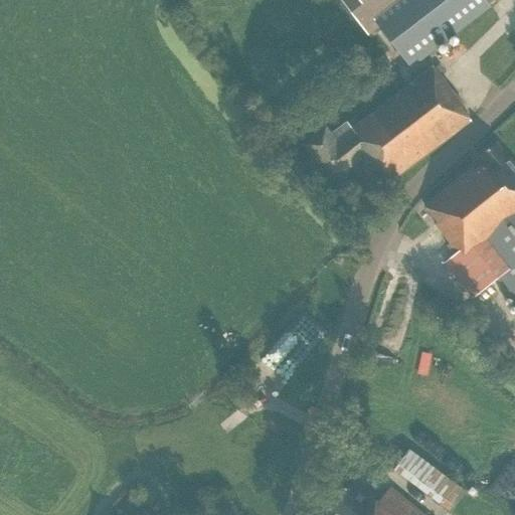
[(357,0),(358,1),(347,9),(379,51),(390,43),(410,69),(491,7),(484,0),(357,0)]
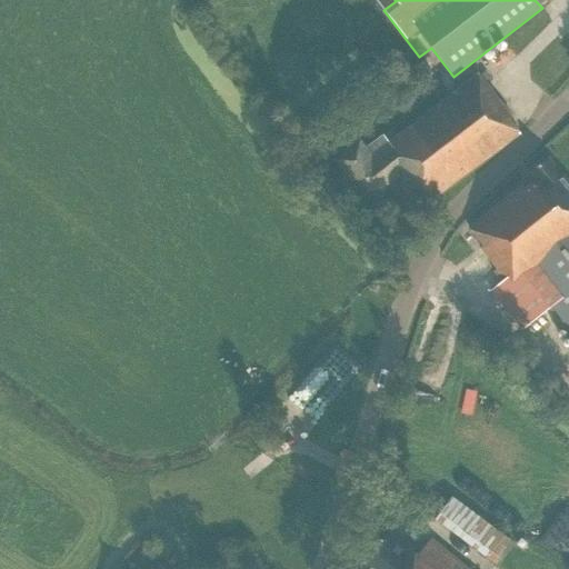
[(401,175),(405,179),(399,183),(419,210),(520,133),(509,120),(512,118),(478,73),(389,142),(383,136),(366,150),(359,141),(335,160),(366,202),(401,175)]
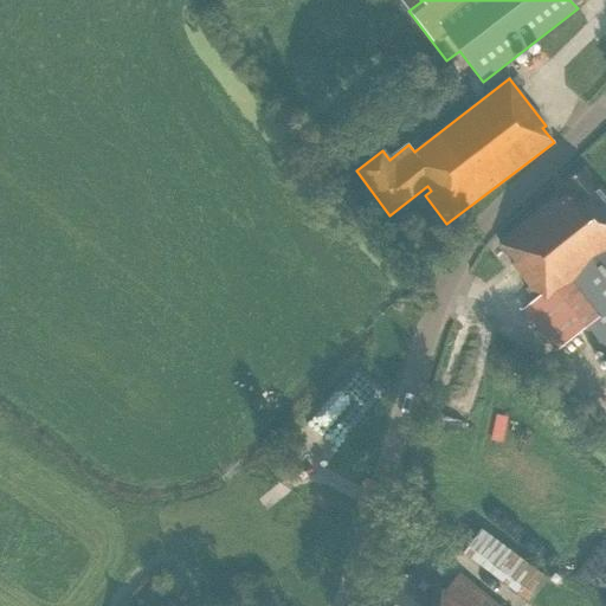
[(605,195),(585,168),(565,184),(569,188),(500,243),(514,260),(510,263),(539,298),(523,309),(548,341),(556,350),(585,328),(605,354),(605,195)]
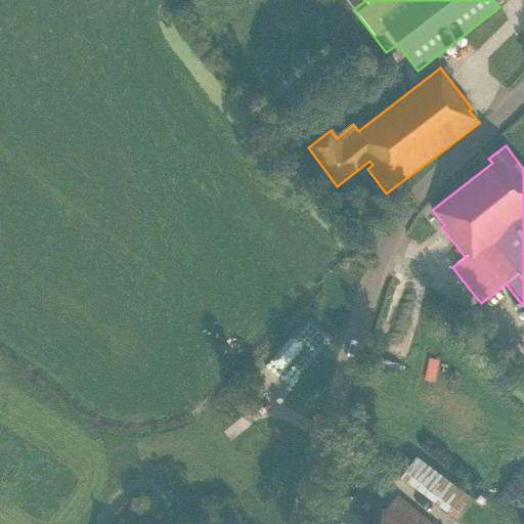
[(472,499),(417,457),(400,479),(456,521),(472,499)]
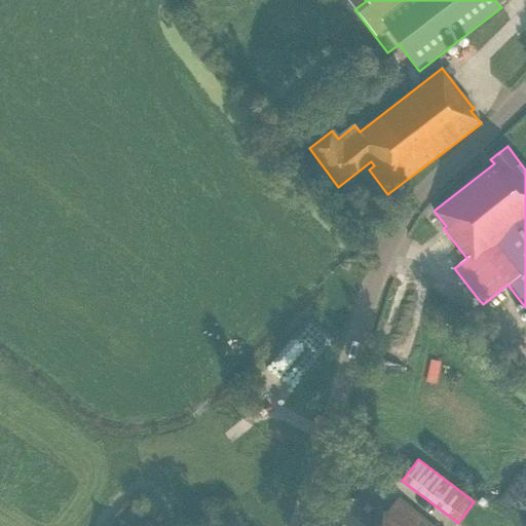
[(386,515),(360,492),(332,525),(431,525),(400,499),(386,515)]
